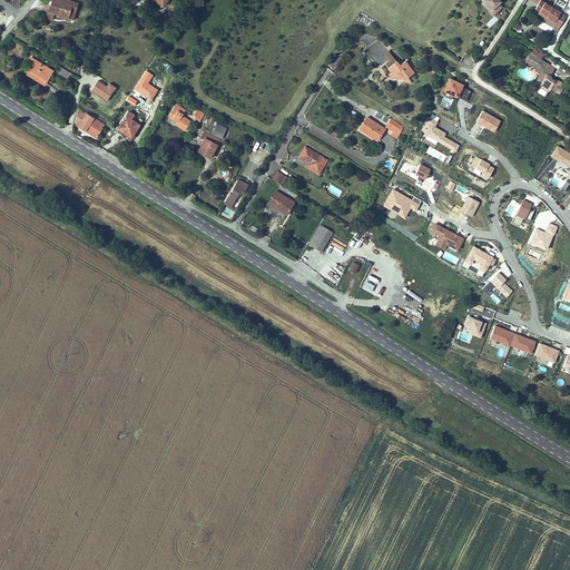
[(51,0),(48,12),(55,15),(59,16),(58,17),(72,21),(79,3),(68,0),(51,0)]
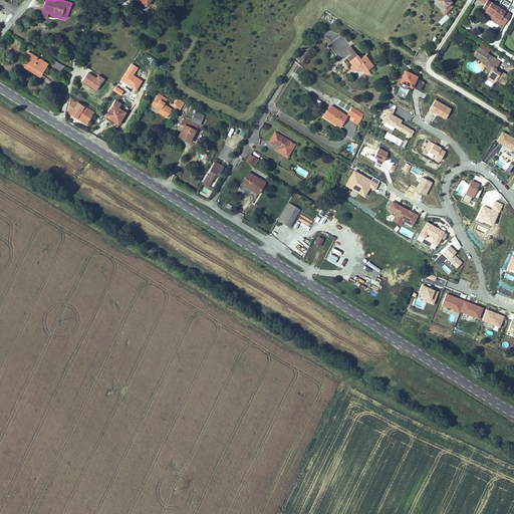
[(453,6),(451,3),(452,1),(450,0),(435,0),(443,8),(443,7),(447,11),(453,6)]
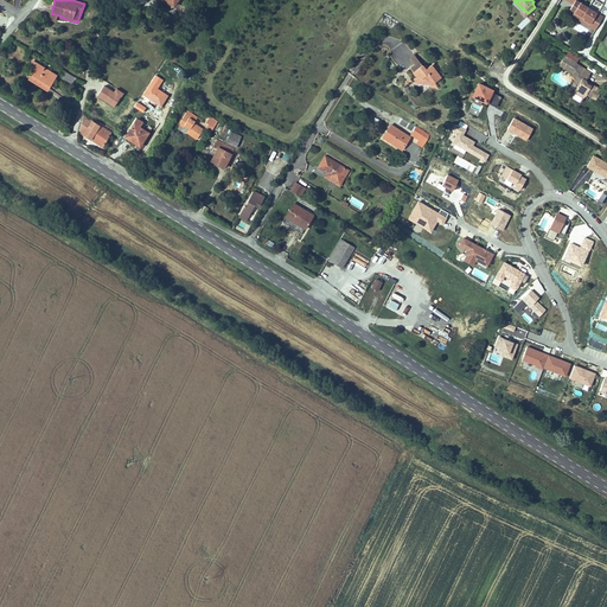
[(604,17),(588,7),(589,5),(586,2),(585,5),(576,0),(574,0),(572,5),(569,10),(574,12),(583,18),(582,19),(596,27),(604,17)]
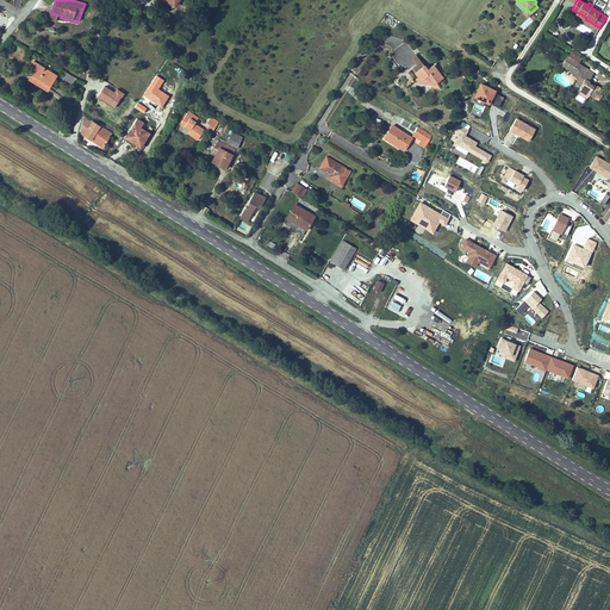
[(585,19),(586,18),(577,12),(574,16),(598,30),(599,27),(585,19)]
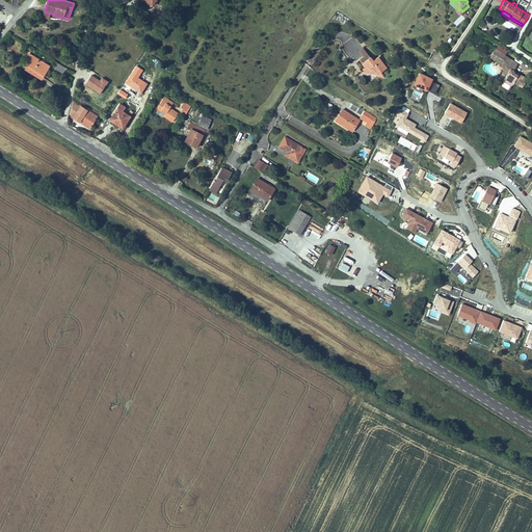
[(371,56),(376,53),(372,47),(367,51),(371,56)]
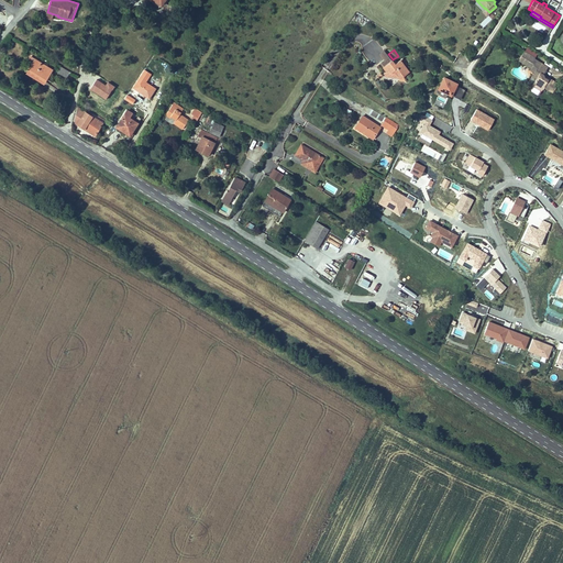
[(548,67),(540,63),(534,59),(536,58),(523,51),(518,61),(527,66),(526,67),(533,73),(538,76),(536,79),(532,84),(542,90),(544,87),(553,92),(560,83),(549,77),(548,79),(544,77),(543,75),(544,74),(548,67)]
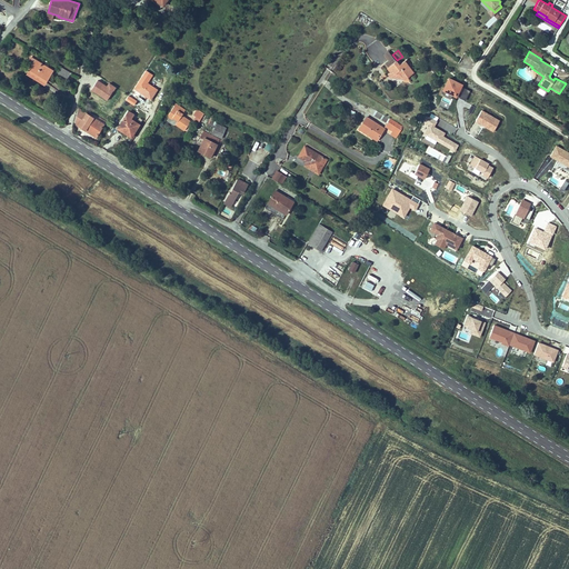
[(53,71),(31,57),(27,65),(31,68),(26,76),(45,87),(53,71)]
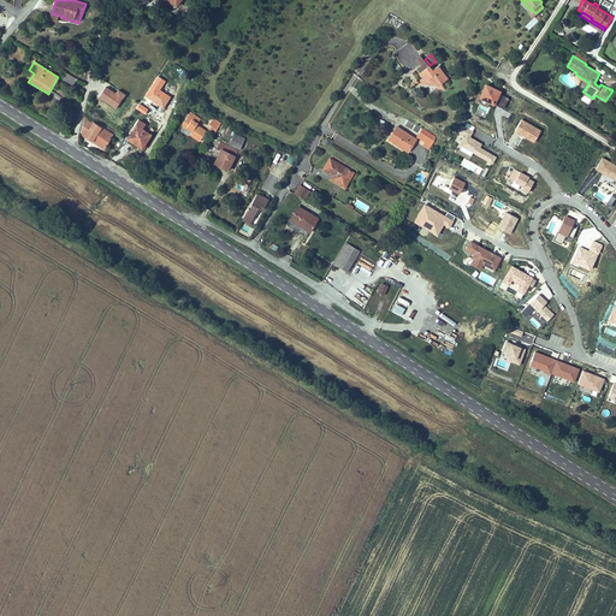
[(430,65),(425,69),(431,77),(434,75),(443,84),(449,80),(451,83),(457,78),(448,65),(442,70),(436,61),(430,65)]
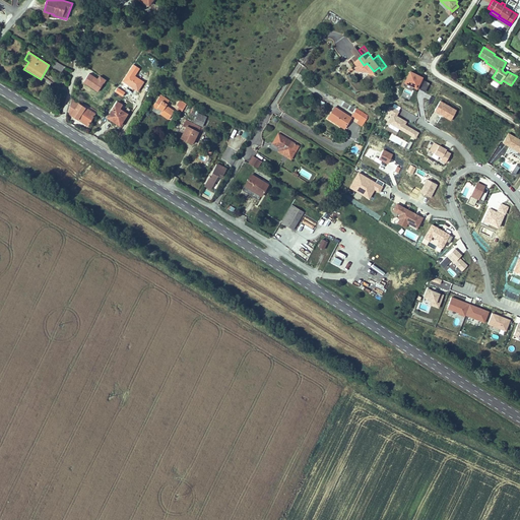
[(65,67),(56,62),(52,68),(61,73),(65,67)]
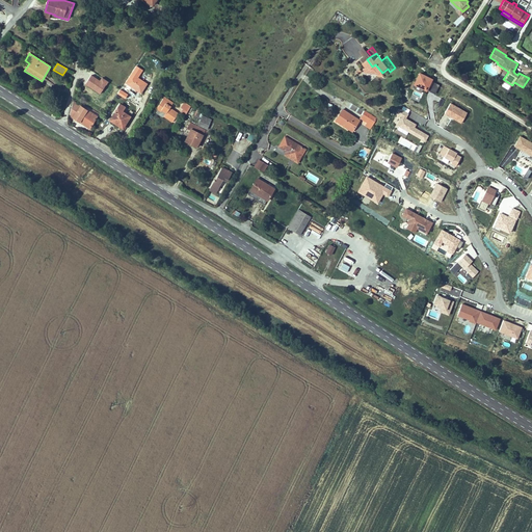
[(375,64),(372,67),(370,69),(382,73),(375,64)]
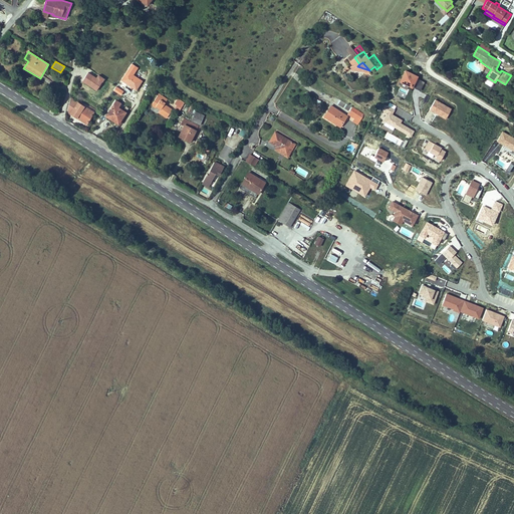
[(403,82),(401,86),(408,89),(410,86),(411,84),(414,85),(415,83),(417,85),(420,79),(417,78),(418,76),(406,71),(401,81),(403,82)]
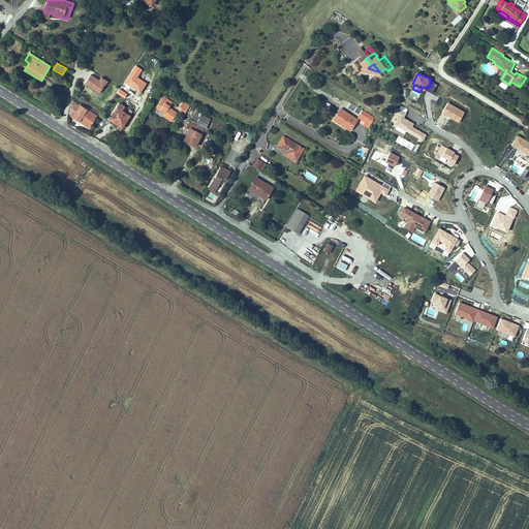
[(437,85),(432,82),(429,88),(427,86),(426,88),(423,87),(422,89),(425,90),(433,94),(437,85)]
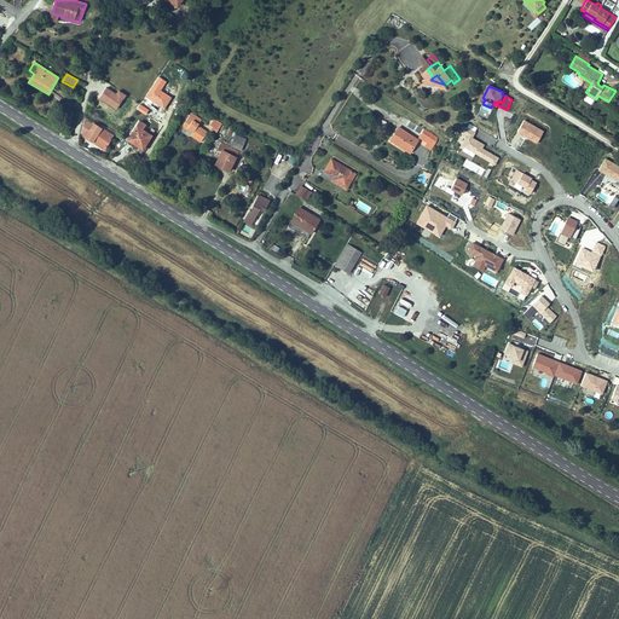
[(173,109),(163,102),(156,113),(167,119),(173,109)]
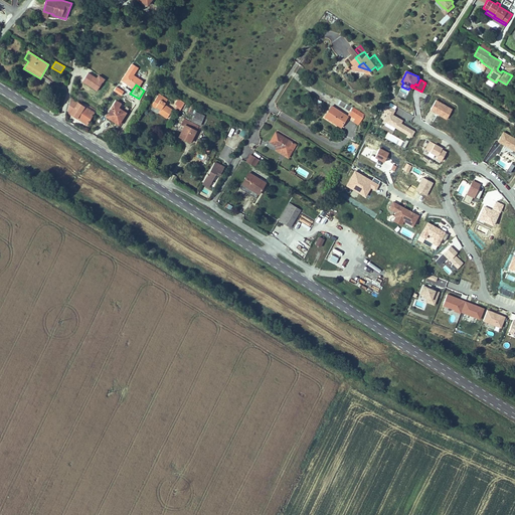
[(78,102),(71,98),(67,113),(87,126),(95,113),(86,107),(86,108),(77,103),(78,102)]
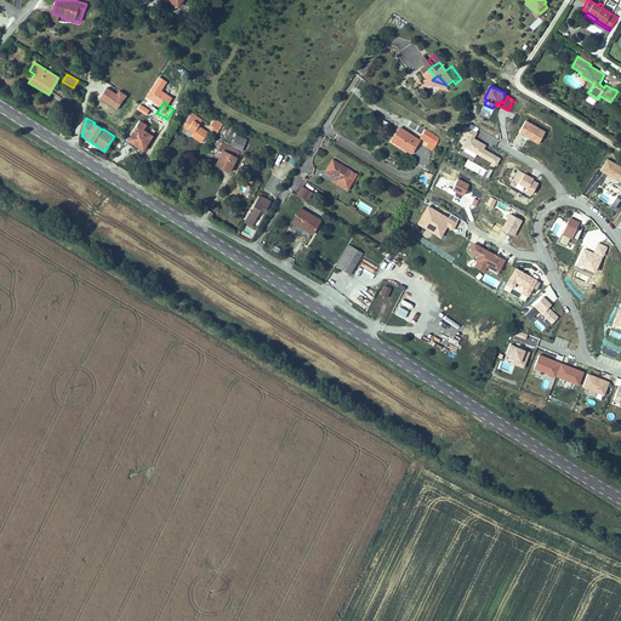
[(209,132),(215,136),(223,125),(215,119),(210,126),(212,127),(209,132)]
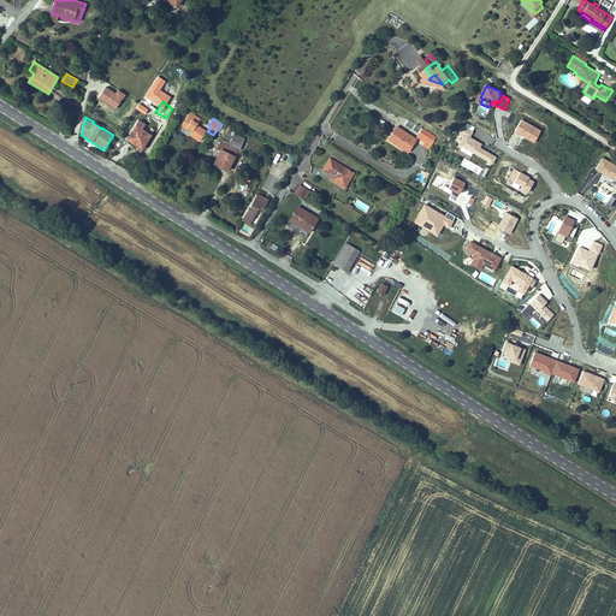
[(522,119),(515,131),(535,143),(542,131),(522,119)]
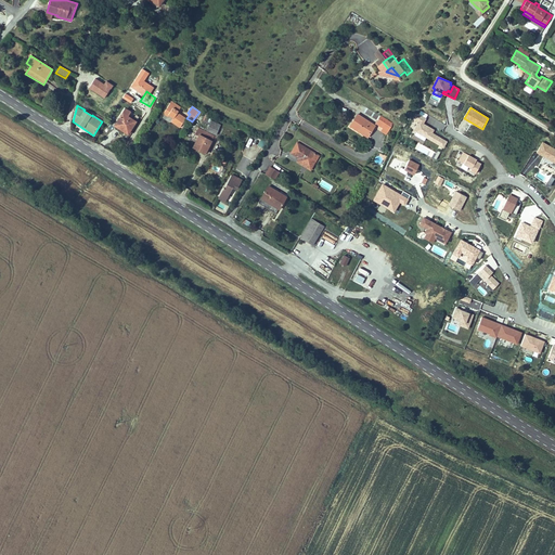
[(201,127),(208,115),(203,112),(198,119),(201,120),(197,125),(201,127)]
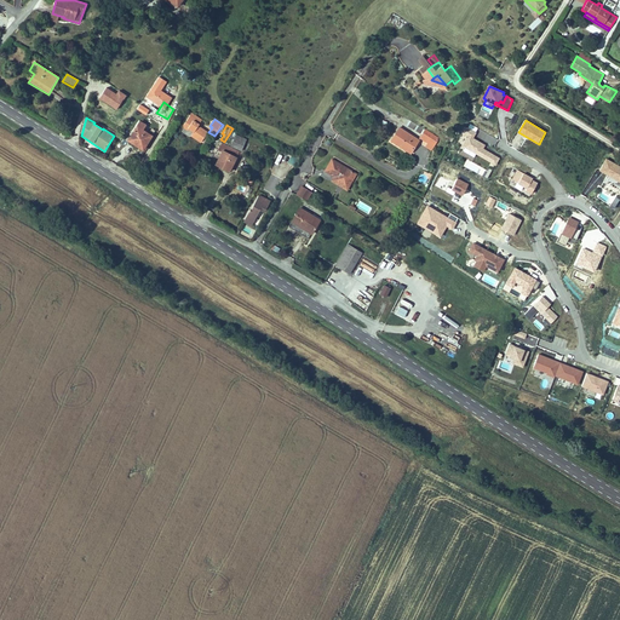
[(206,133),(196,126),(189,138),(195,142),(196,139),(201,143),(197,147),(207,153),(213,143),(204,137),(206,133)]
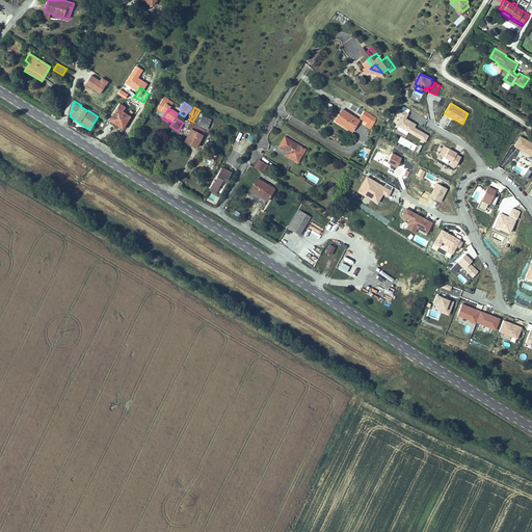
[(402,117),(398,126),(399,126),(409,132),(426,141),(429,136),(415,128),(417,125),(414,123),(413,124),(410,123),(410,122),(406,118),(408,114),(402,110),(400,110),(398,114),(402,117)]
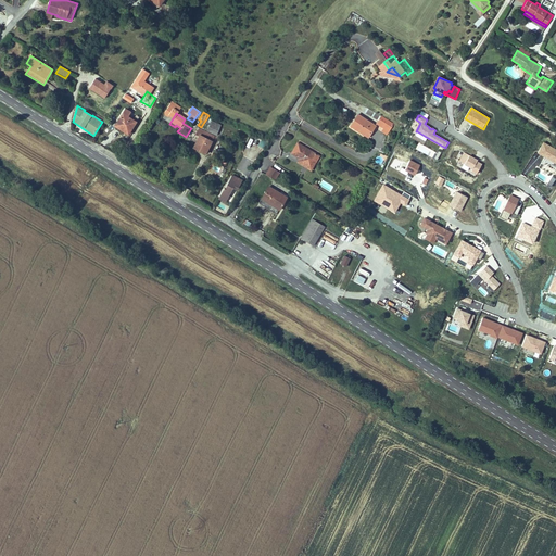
[(383,126),(366,116),(358,128),(374,137),(375,134),(378,136),(383,126)]
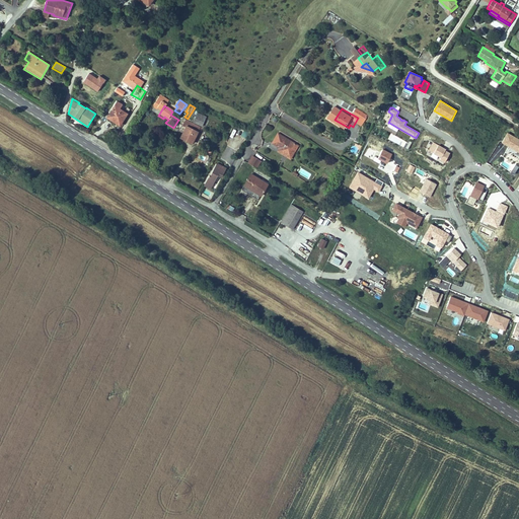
[(375,116),(364,108),(359,116),(366,120),(365,123),(369,126),(375,116)]
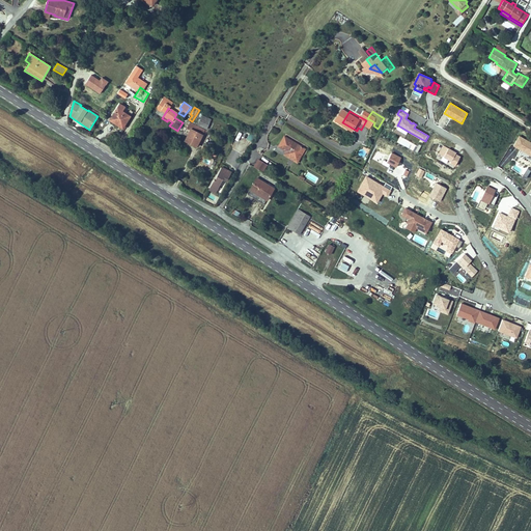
[(135,121),(122,113),(115,123),(129,132),(135,121)]
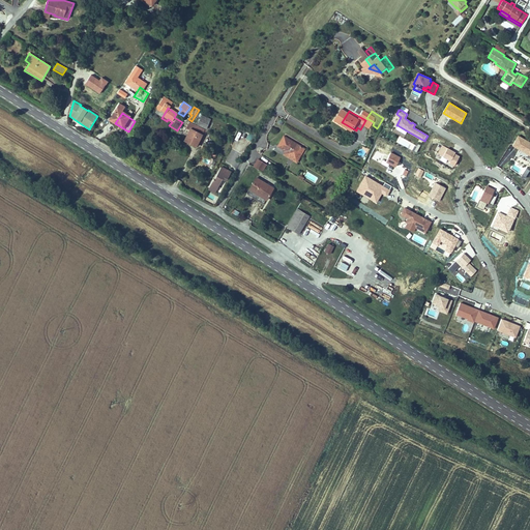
[(406,135),(408,131),(398,125),(395,129),(406,135)]
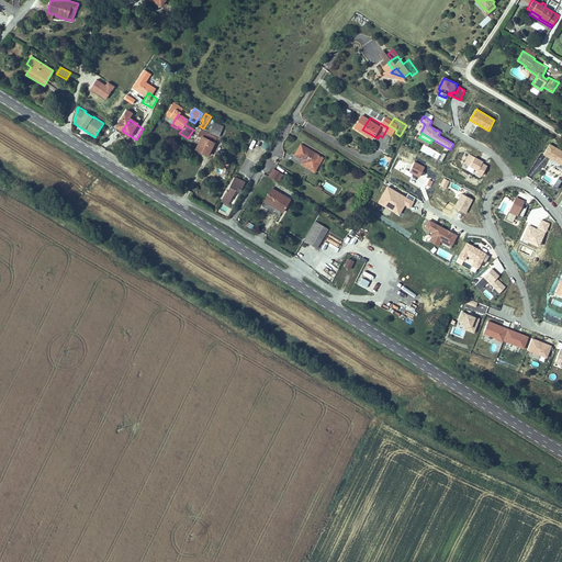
[(225,143),(209,135),(205,142),(209,143),(204,154),(209,156),(210,155),(218,158),(225,143)]
